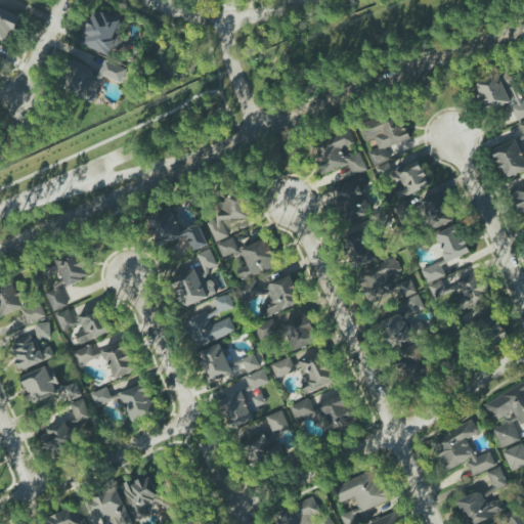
[(82,43),(117,57),(125,38),(116,34),(122,18),(96,7),(82,43)]
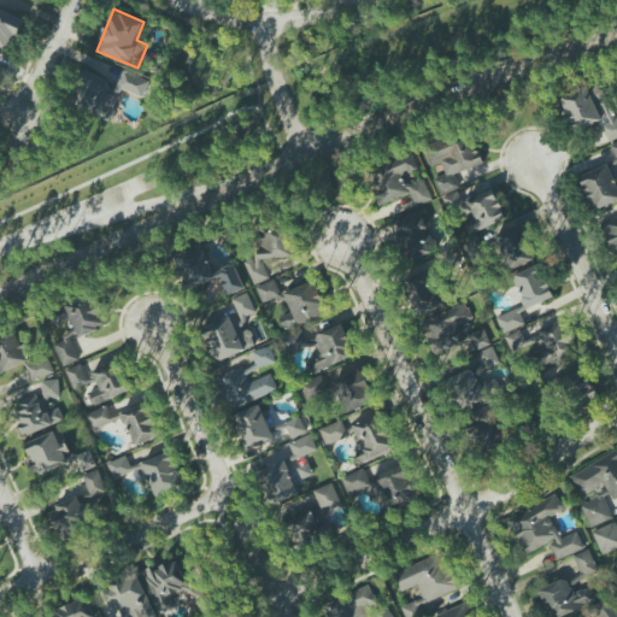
[(0,45),(12,50),(24,19),(0,10),(0,45)]
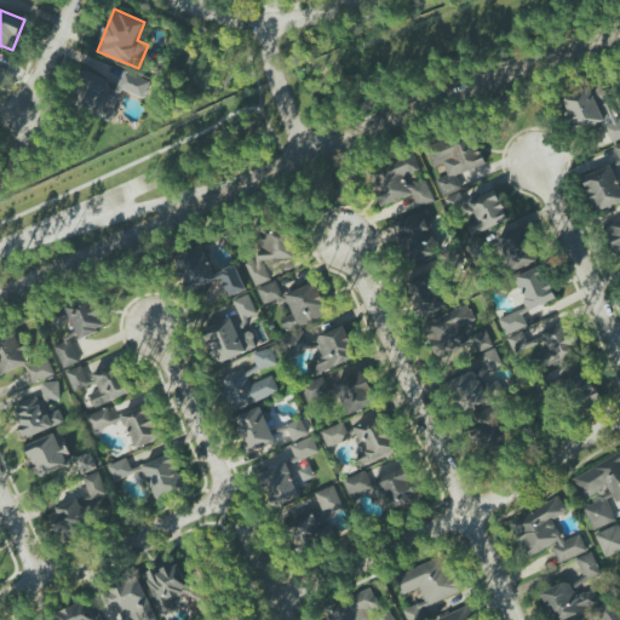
[(150,81),(124,70),(118,86),(87,74),(74,107),(110,121),(122,90),(143,98),(150,81)]
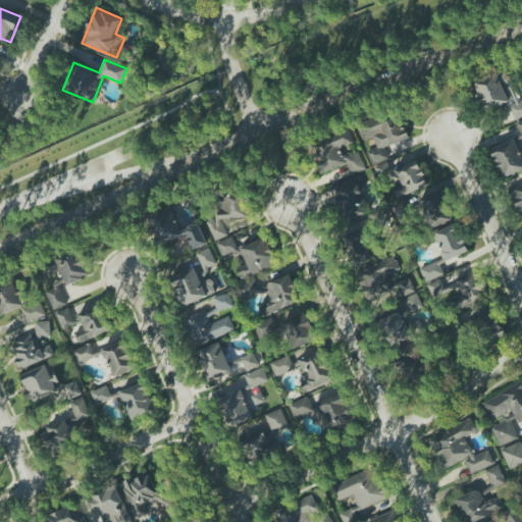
[(473,83),(484,113),(508,104),(514,120),(521,116),(521,102),(510,69),(473,83)]
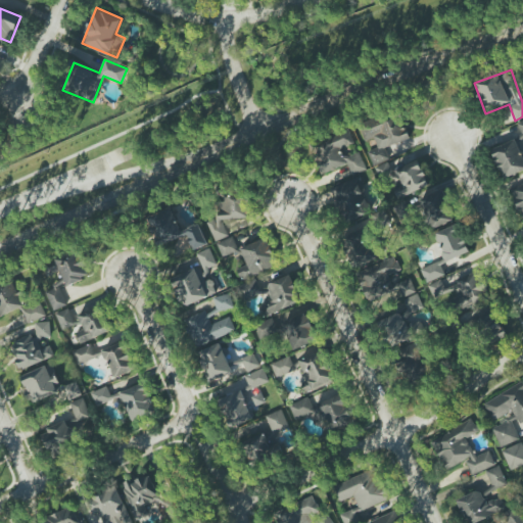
[(373,165),(387,161),(382,148),(408,139),(398,112),(359,125),(365,142),(374,138),(377,148),(368,151),(373,165)]
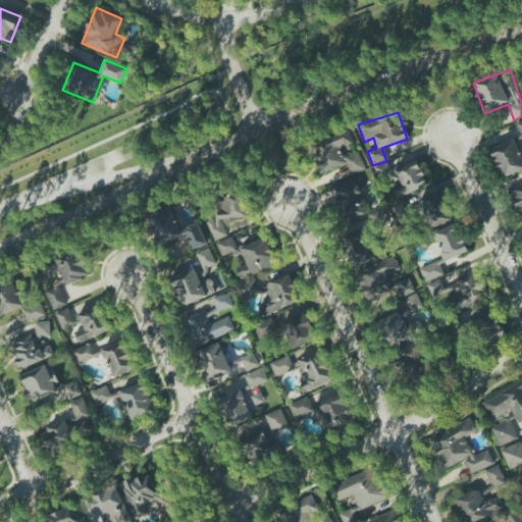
[(322,174),(347,163),(352,175),(366,169),(358,151),(344,157),(340,149),(354,143),(348,127),(309,145),(322,174)]
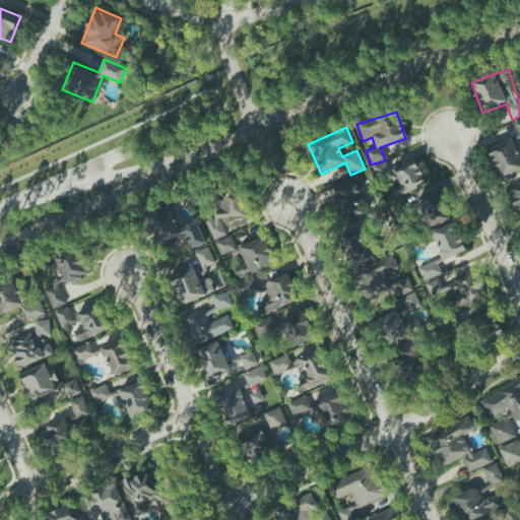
[(489,148),(500,178),(519,170),(519,155),(513,138),(489,148)]
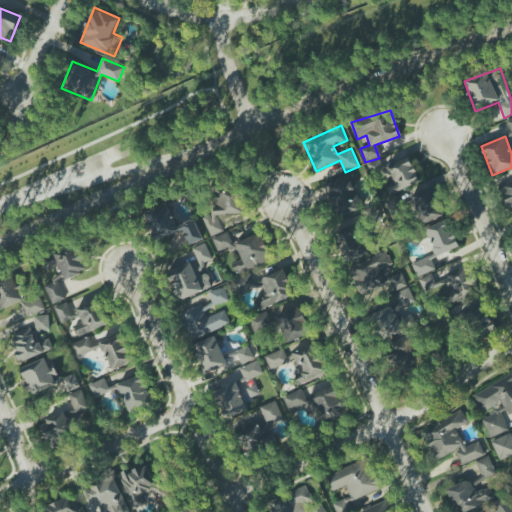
[(386,167),(390,176),(383,179),(390,195),(420,181),(409,157),(386,167)]
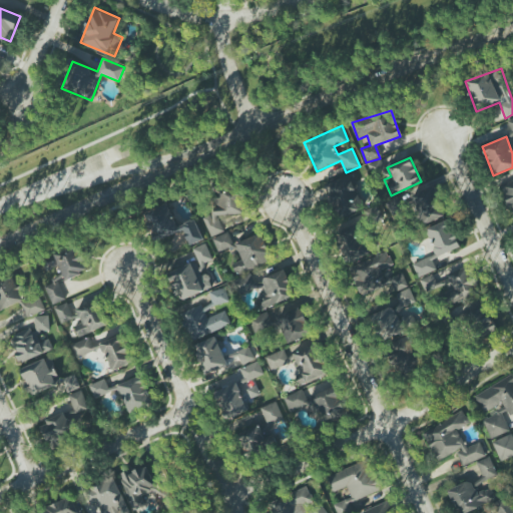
[(337,217),(363,210),(353,175),(327,181),(337,217)]
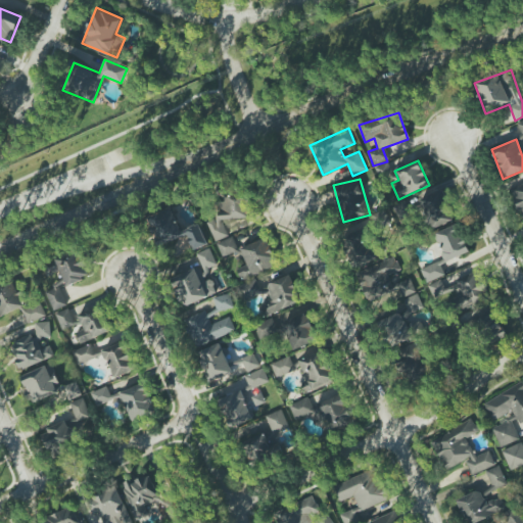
[(522,184),(511,189),(522,222),(522,221),(522,184)]
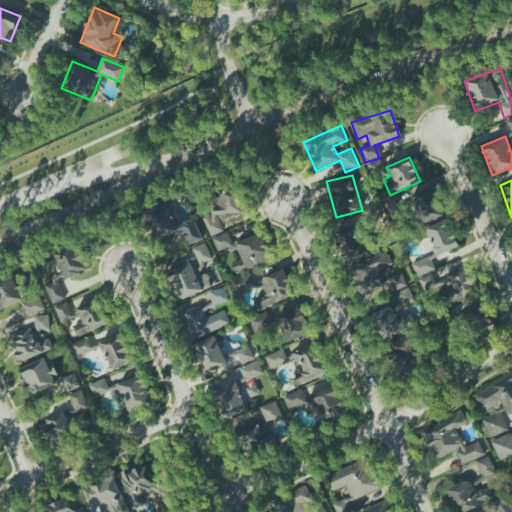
[(445,216),(434,186),(412,195),(423,224),(445,216)]
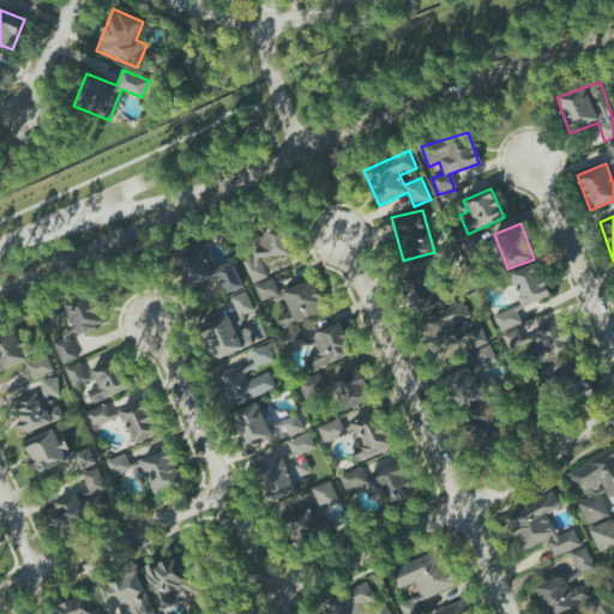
[(252,284),(270,277),(268,272),(289,263),(287,257),(295,253),(284,226),(264,233),(265,235),(254,239),(260,253),(242,260),(252,284)]
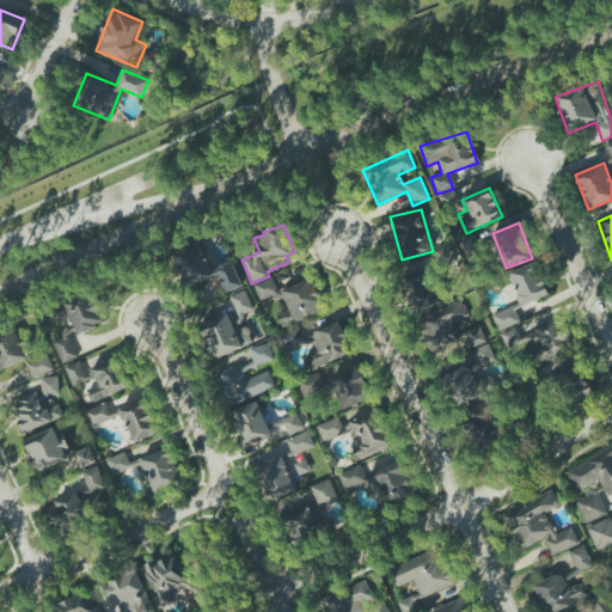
[(172,255),(185,287),(220,274),(226,293),(243,287),(233,262),(212,270),(201,243),(172,255)]
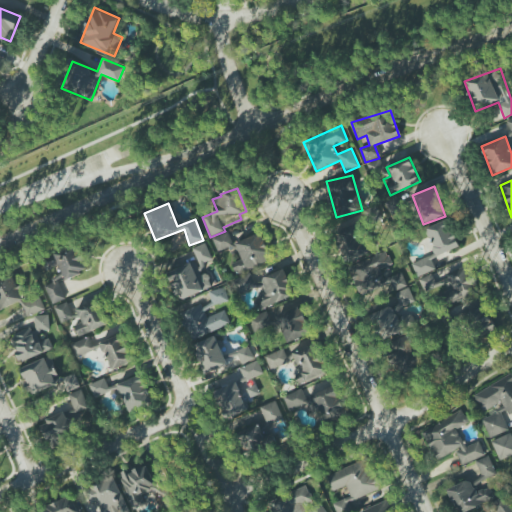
[(459,248),(450,220),(427,227),(435,255),(459,248)]
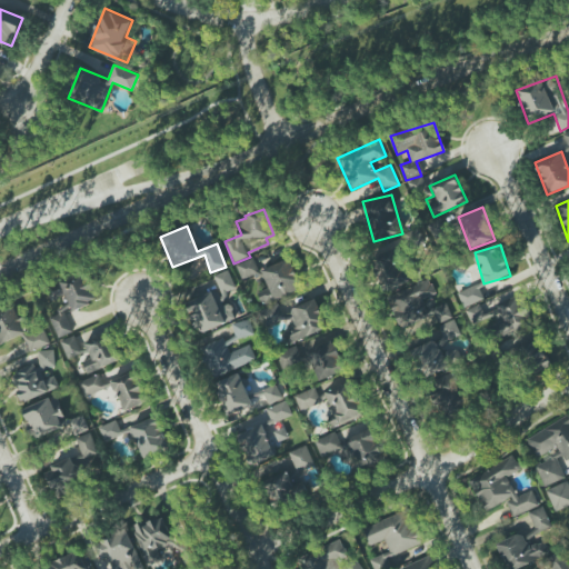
[(375,252),(385,290),(409,283),(399,247),(375,252)]
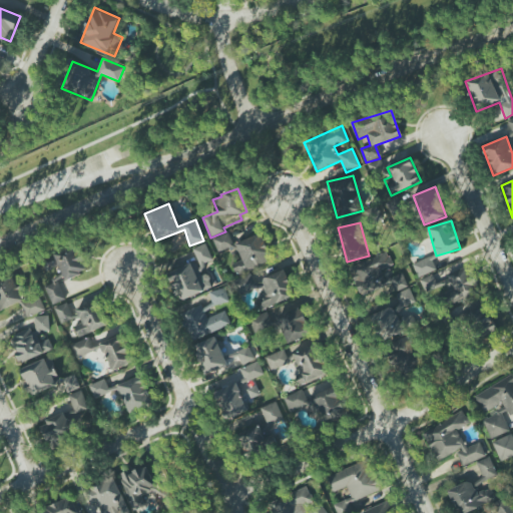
[(212,238),(218,252),(233,245),(228,232),(212,238)]
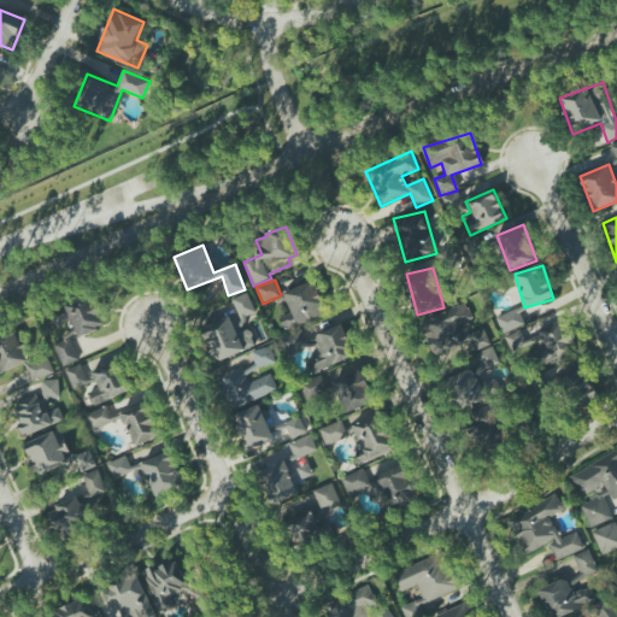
[(285,293),(292,312),(278,318),(285,330),(328,312),(315,280),(285,293)]
